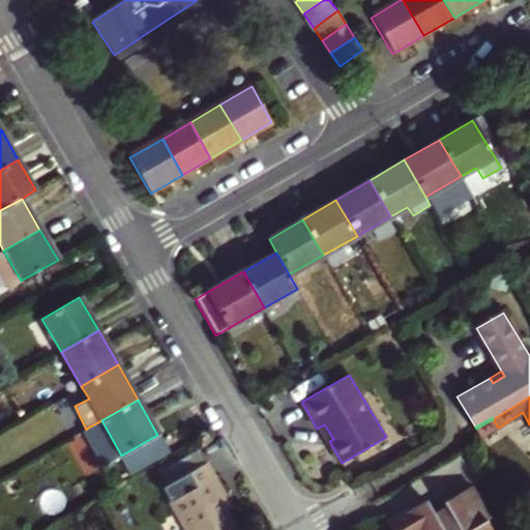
[(493,419),(476,429),(481,437),(498,428),(493,419)]
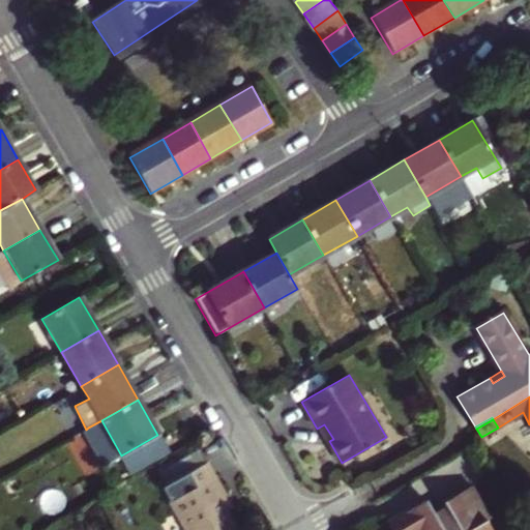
[(193,452),(163,470),(171,483),(201,466),(193,452)]
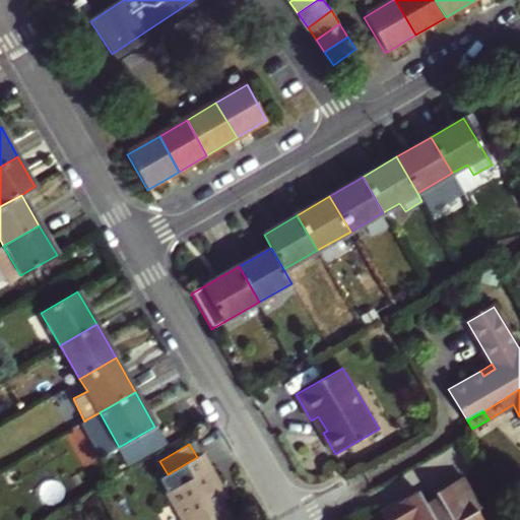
[(217,488),(198,456),(197,457),(168,474),(160,478),(184,519),(220,519),(226,516),(211,491),(217,488)]
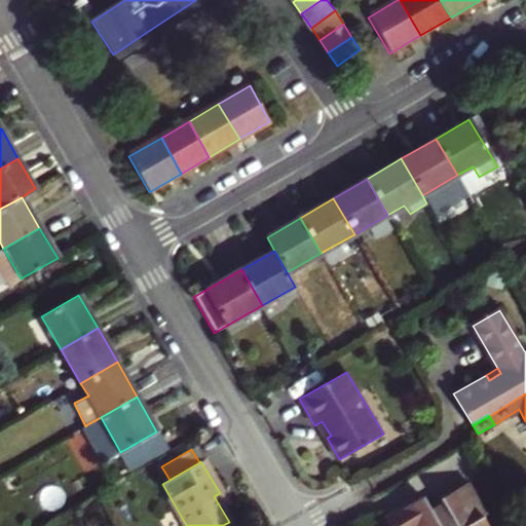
[(386,525),(487,525),(483,517),(486,516),(466,482),(439,498),(442,504),(430,511),(421,495),(382,518),(386,525)]
